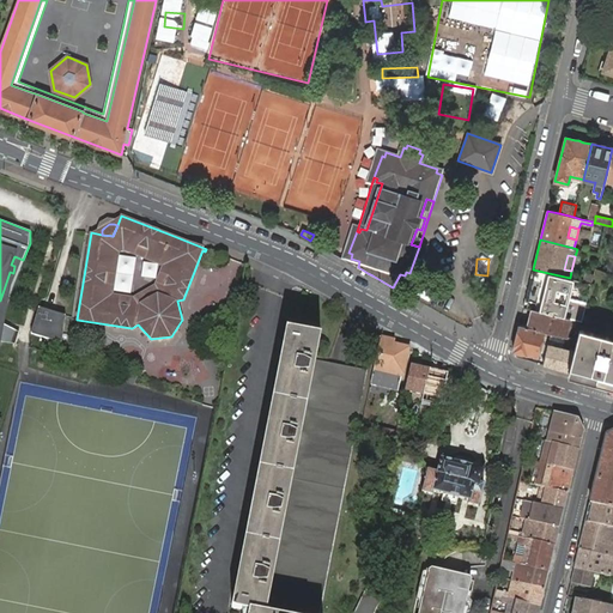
[(570,319),(582,321),(587,302),(569,298),(574,279),(570,278),(548,273),(533,269),(523,307),(533,309),(540,311),(565,317),(570,319)]
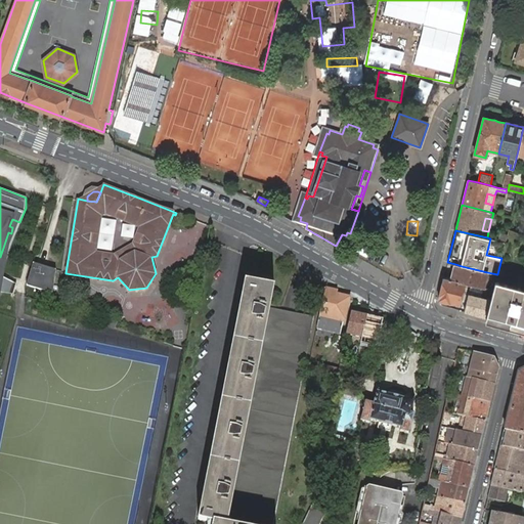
[(0,297),(11,233),(8,232),(0,257),(0,297)]
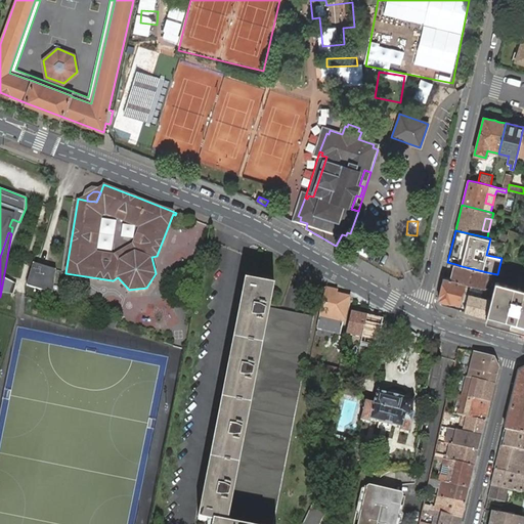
[(497,241),(506,243),(508,234),(501,233),(499,233),(497,241)]
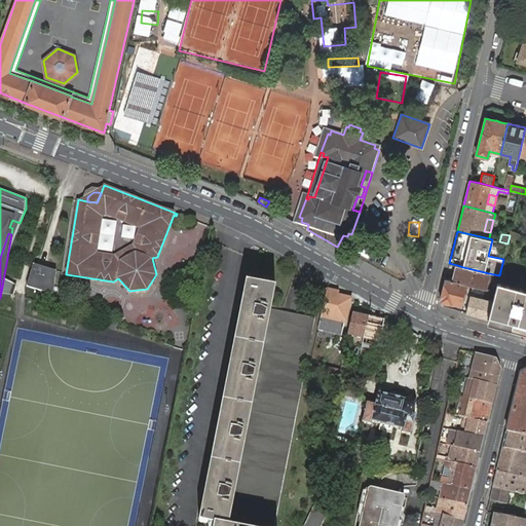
[(466,284),(484,289),(485,289),(489,273),(485,272),(463,267),(457,265),(453,280),(466,284)]
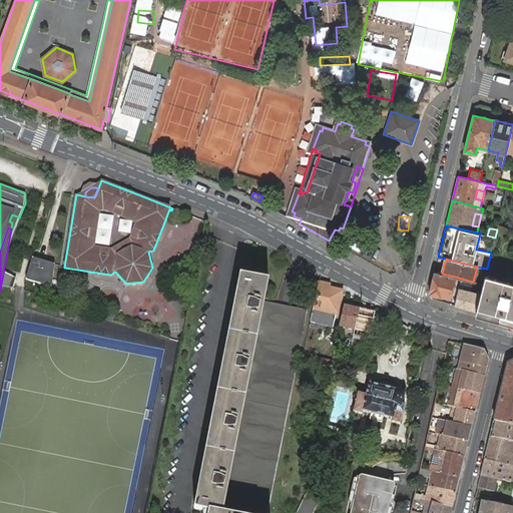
[(46,264),(31,260),(26,280),(41,284),(42,282),(52,285),(54,264),(46,261),(46,264)]
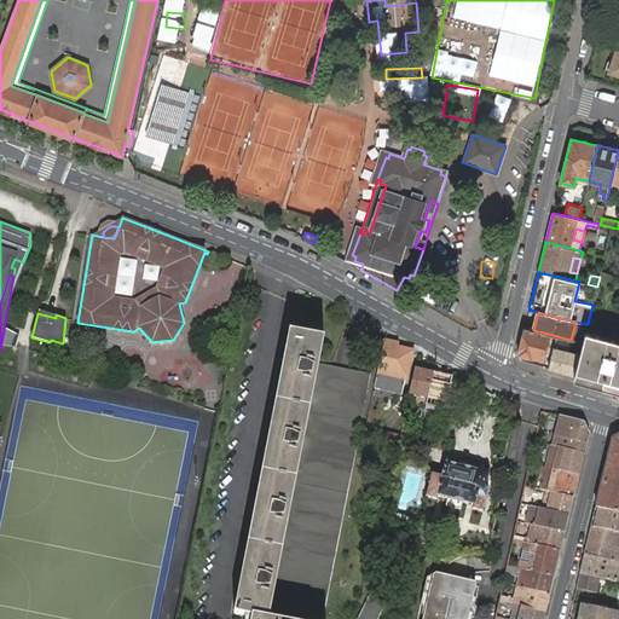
[(582,341),(586,325),(580,324),(576,340),(582,341)]
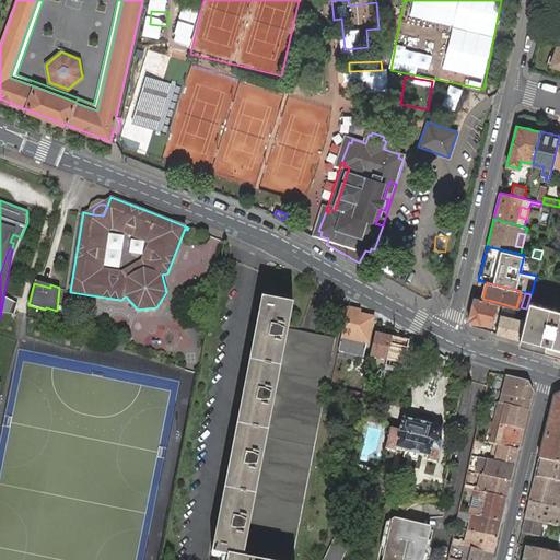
[(475,296),(468,321),(481,324),(481,323),(482,319),(492,322),(496,319),(498,313),(496,311),(497,306),(497,302),(482,299),(475,296)]
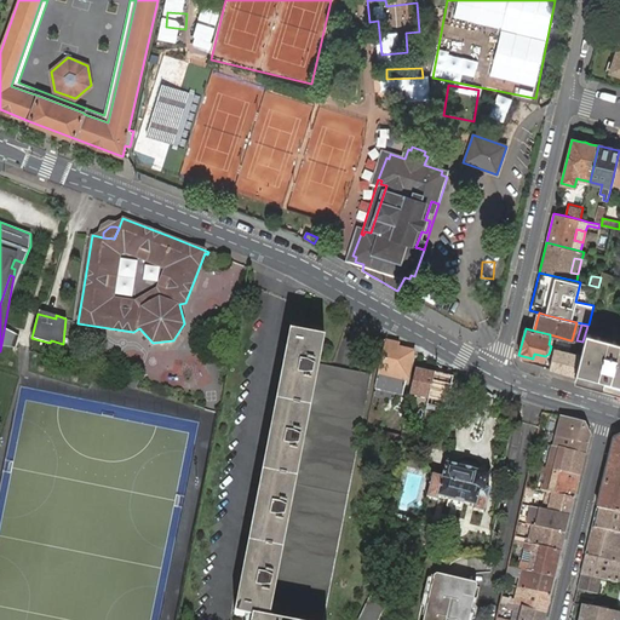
[(619,340),(587,332),(584,344),(581,354),(581,355),(577,372),(575,377),(587,380),(597,383),(614,388),(619,388),(619,340)]
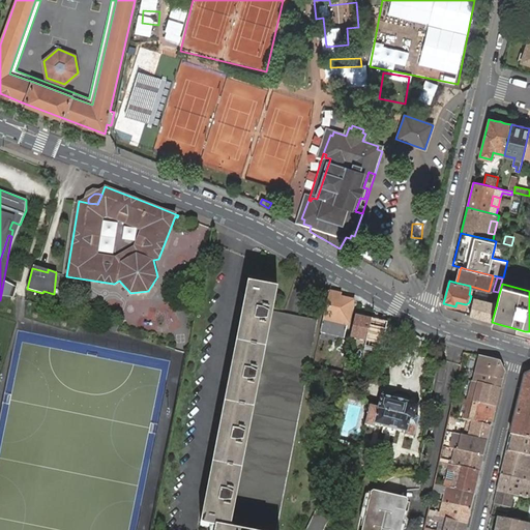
[(275,529),(318,320),(272,311),(276,290),(249,285),(210,488),(202,526),(215,529),(214,529),(275,529)]
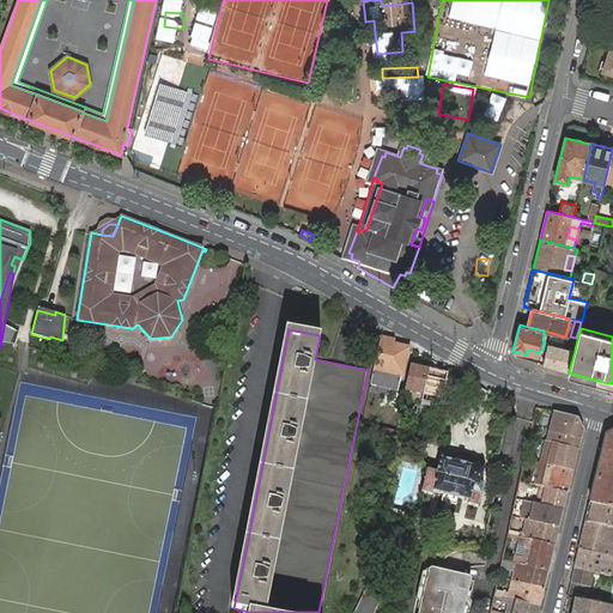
[(378,350),(381,337),(369,334),(366,346),(378,350)]
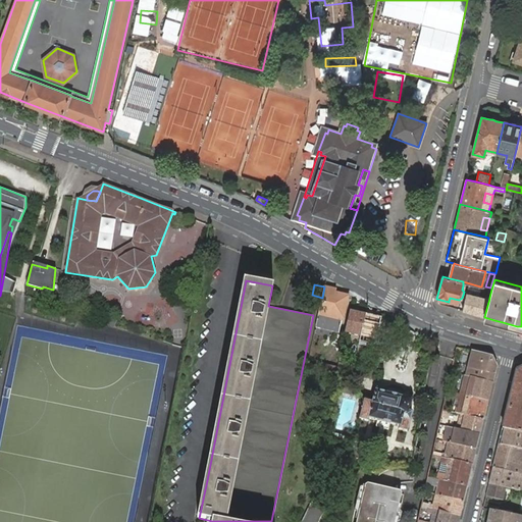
[(336,290),(324,286),(322,298),(318,316),(316,326),(338,332),(340,332),(342,322),(348,299),(348,297),(340,295),(335,294),(336,291),(336,290)]
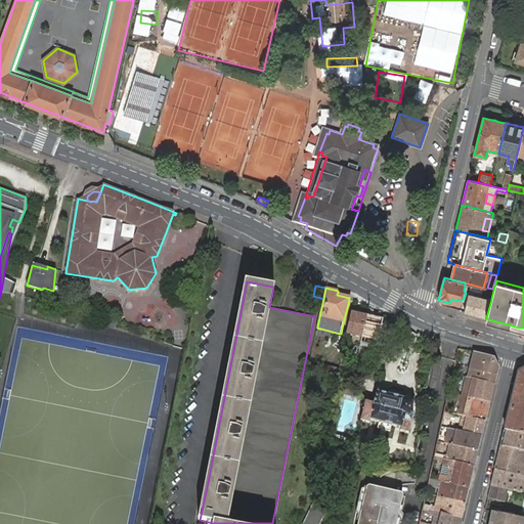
[(464,312),(486,318),(491,300),(469,294),(464,312)]
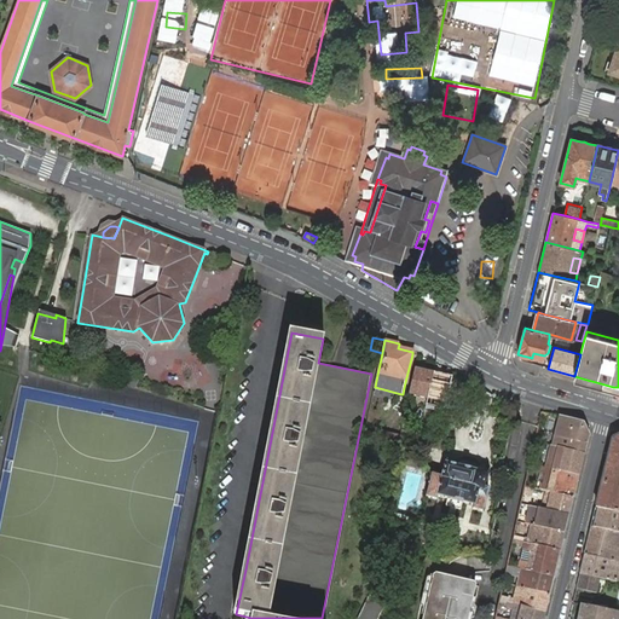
[(410,394),(408,400),(412,401),(414,395),(423,398),(422,404),(427,405),(428,399),(434,372),(416,369),(410,394)]
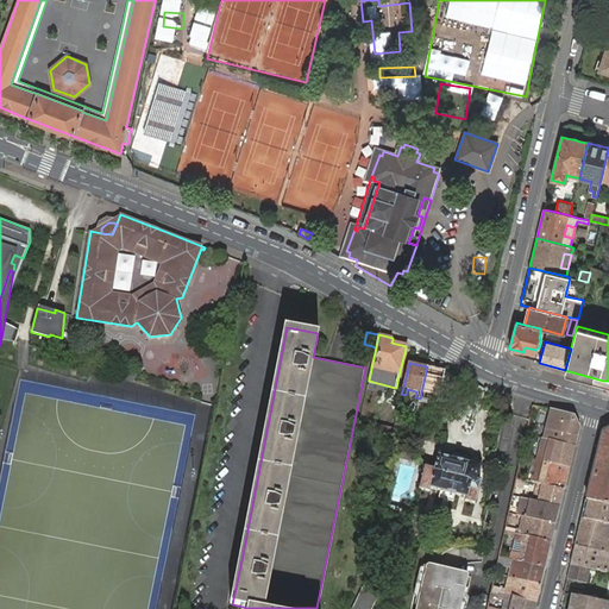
[(421,393),(420,399),(438,402),(439,396),(445,370),(427,366),(421,393)]
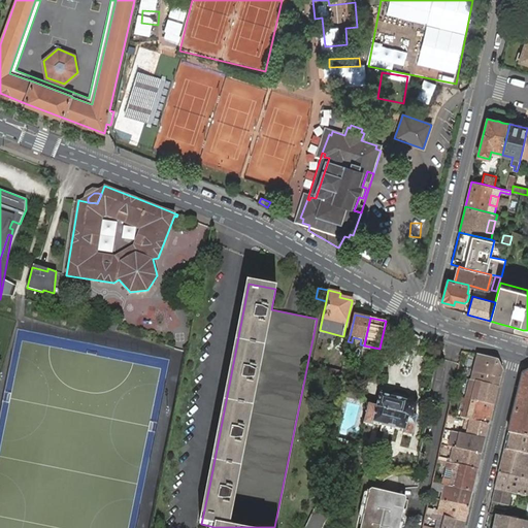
[(110,321),(108,327),(116,329),(118,323),(110,321)]
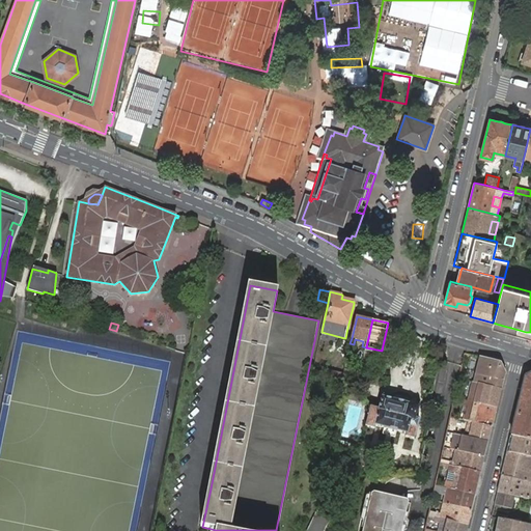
[(480,353),(479,358),(501,364),(505,373),(507,365),(504,360),(480,353)]
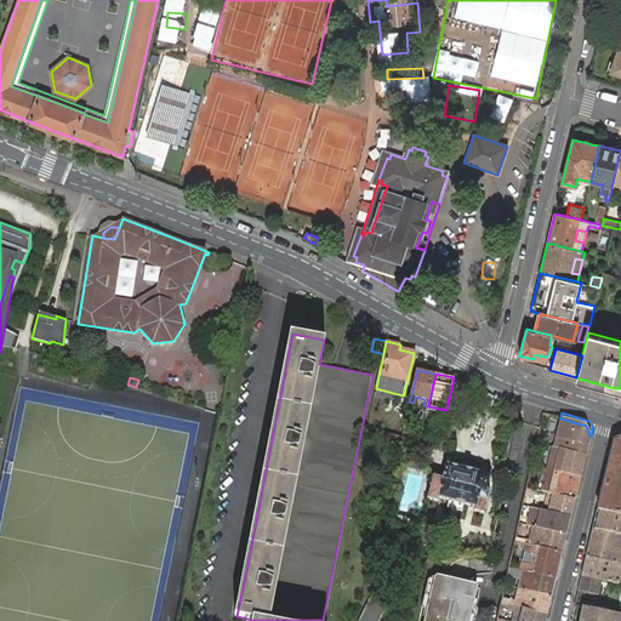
[(586,426),(560,419),(554,448),(586,455),(591,437),(586,426)]
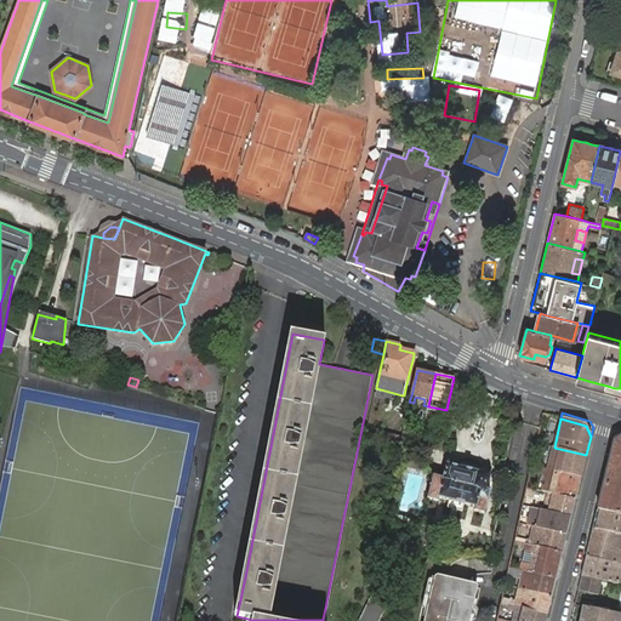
[(377,449),(398,453),(402,437),(381,432),(380,436),(366,432),(363,446),(377,449)]
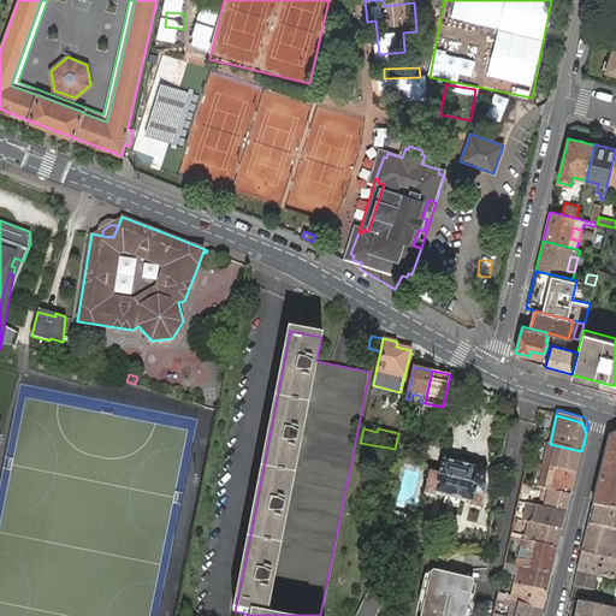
[(615,433),(610,438),(602,472),(593,505),(615,510),(615,433)]
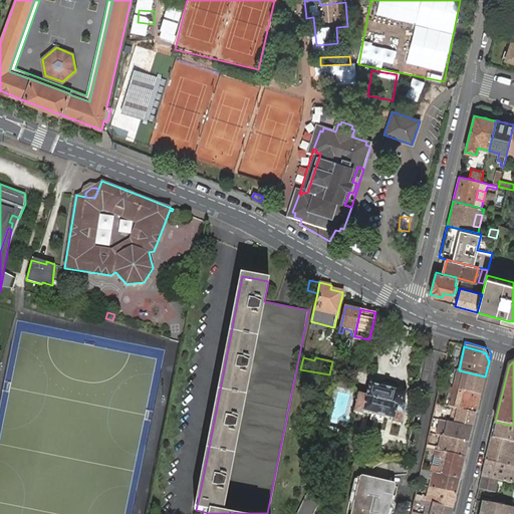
[(485,376),(459,370),(456,382),(454,389),(481,395),(485,376)]
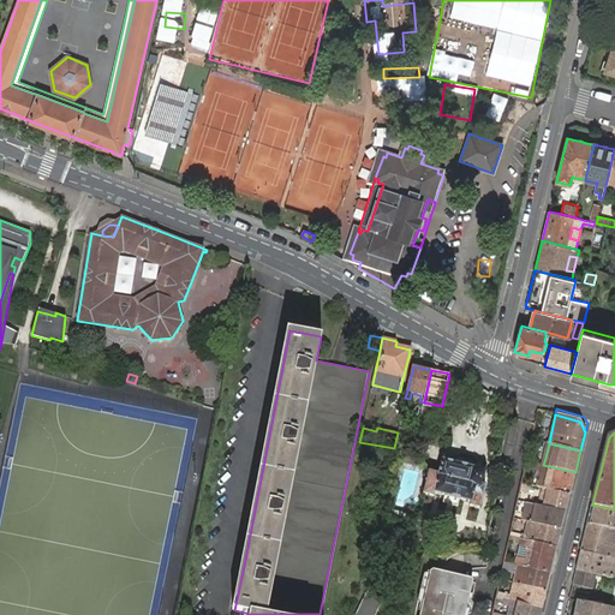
[(455,464),(442,460),(439,473),(429,471),(423,494),(434,496),(435,493),(445,495),(459,499),(471,502),(470,506),(479,508),(483,495),(485,485),(481,484),(484,473),(473,470),(473,469),(473,467),(455,464)]
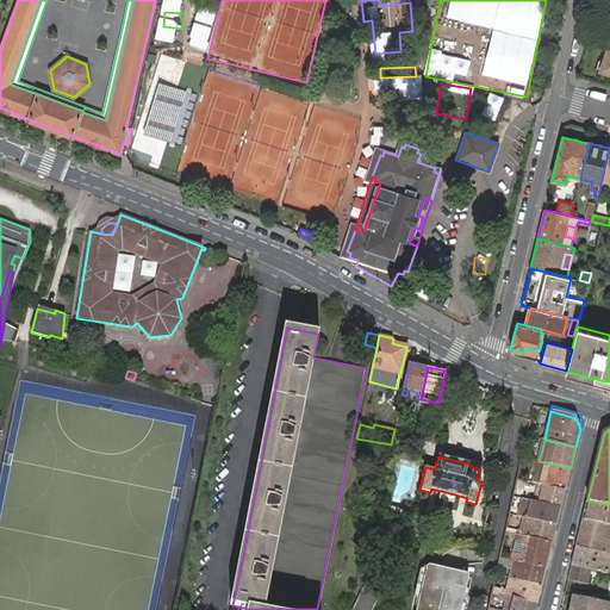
[(565,491),(571,468),(539,461),(534,460),(534,464),(537,465),(537,467),(543,470),(542,478),(535,477),(534,483),(539,484),(540,484),(546,485),(565,491)]
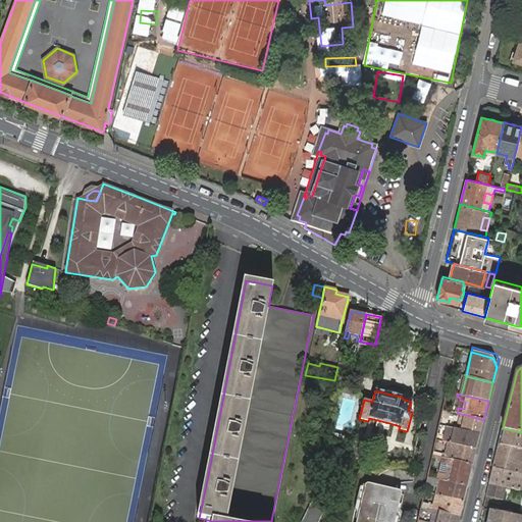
[(480,434),(483,420),(467,415),(462,414),(461,414),(460,417),(466,419),(464,426),(458,425),(457,429),(463,430),(480,434)]
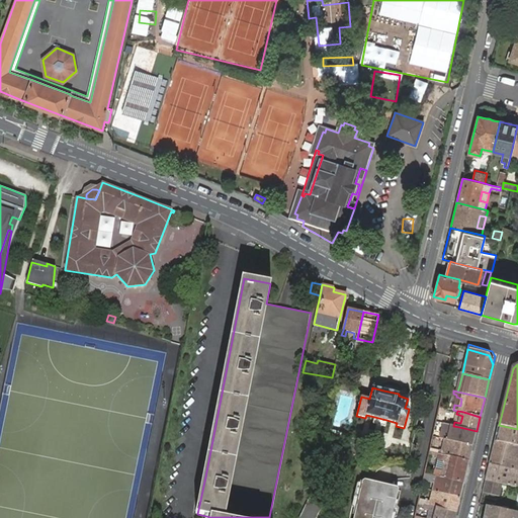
[(440,435),(439,438),(444,439),(448,440),(472,446),(477,431),(459,427),(453,426),(451,425),(443,423),(442,427),(450,429),(448,437),(440,435)]
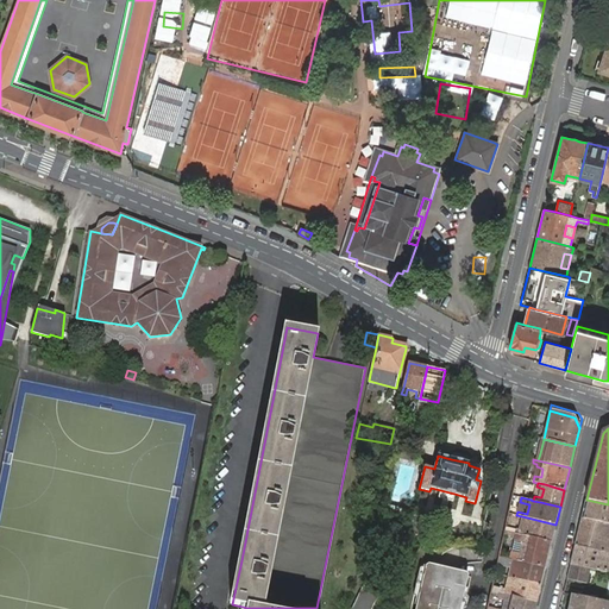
[(582,519),(608,523),(608,504),(586,500),(582,519)]
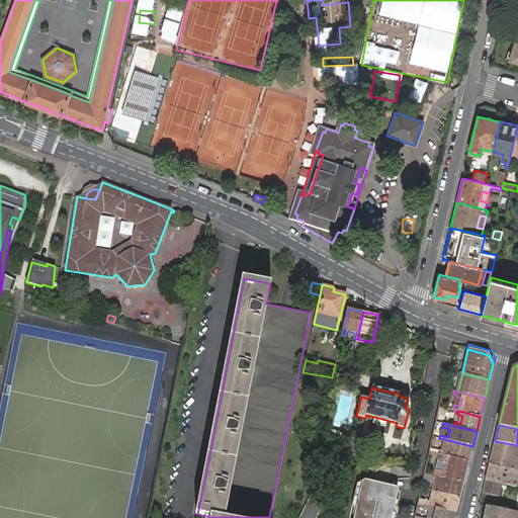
[(450,429),(442,427),(440,435),(448,437),(450,429)]
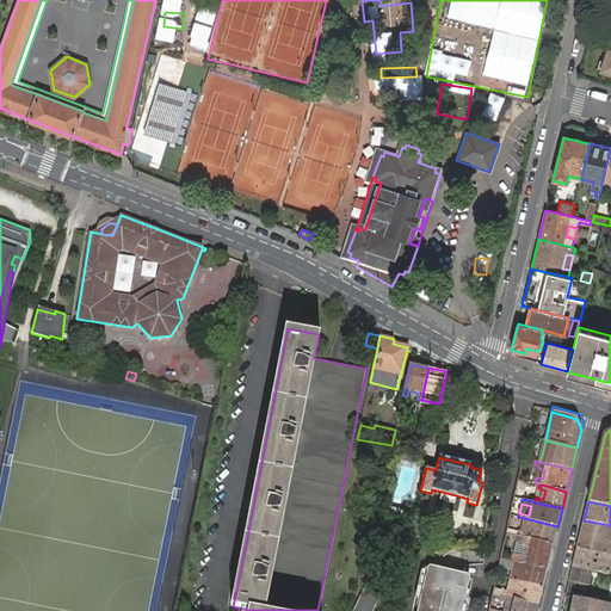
[(554,543),(557,526),(529,519),(524,518),(523,525),(526,526),(525,532),(522,531),(520,535),(524,536),(526,537),(554,543)]
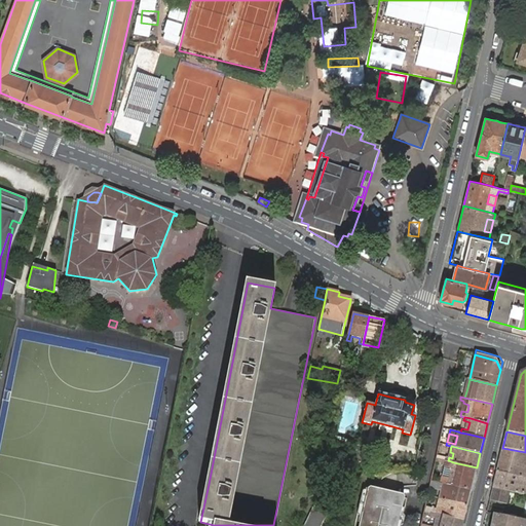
[(525,477),(525,452),(502,448),(497,472),(525,477)]
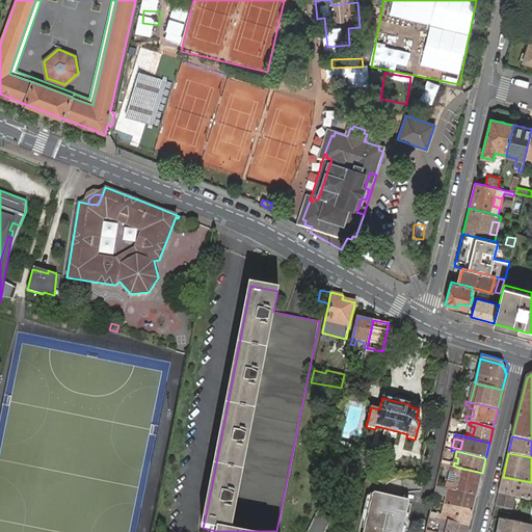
[(447,464),(442,463),(441,467),(451,469),(450,472),(456,474),(454,483),(448,482),(446,488),(452,490),(453,490),(476,496),(482,473),(458,468),(456,467),(453,466),(451,466),(447,464)]
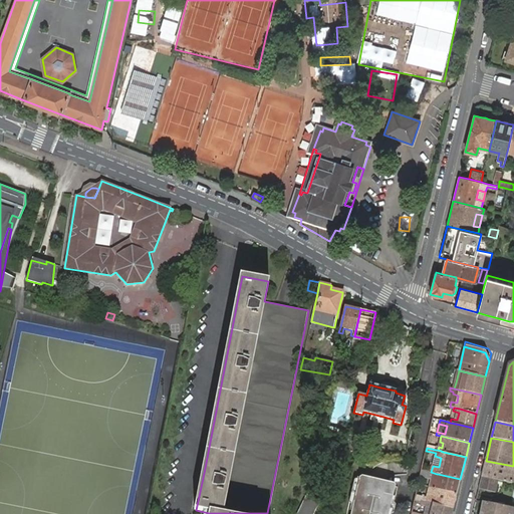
[(441,458),(435,456),(433,466),(439,467),(441,458)]
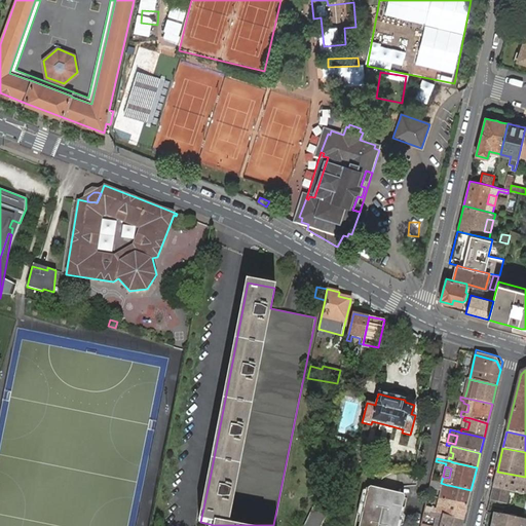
[(510,491),(525,494),(525,477),(497,472),(493,488),(510,491)]
